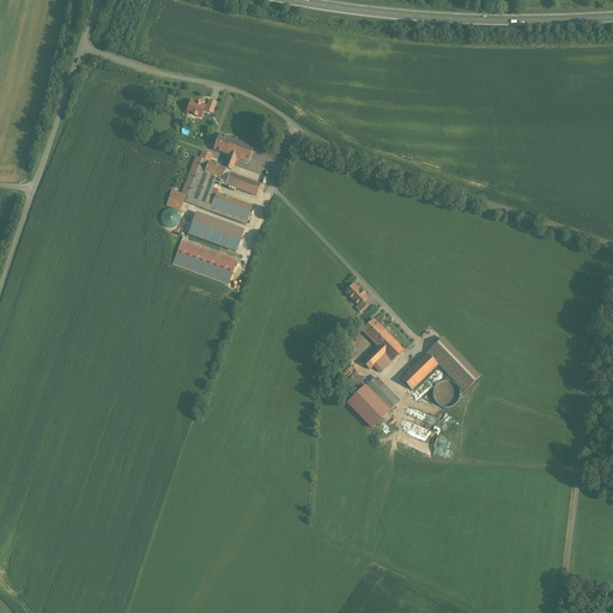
[(188,101),(183,114),(200,119),(204,105),(188,101)]
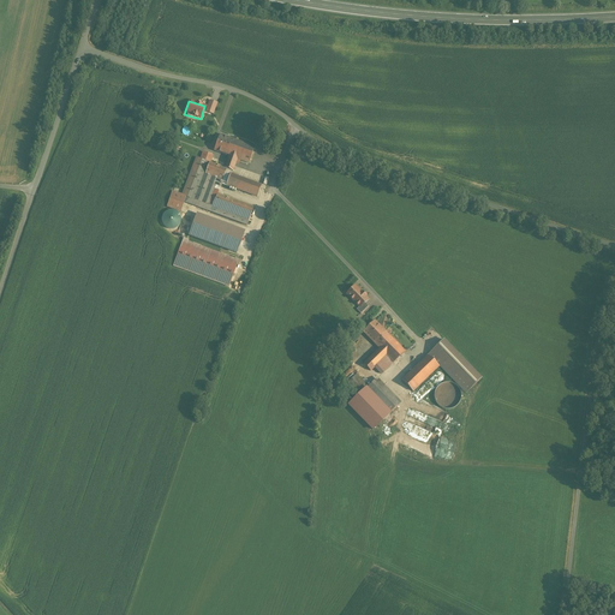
[(210,115),(215,103),(208,101),(203,113),(210,115)]
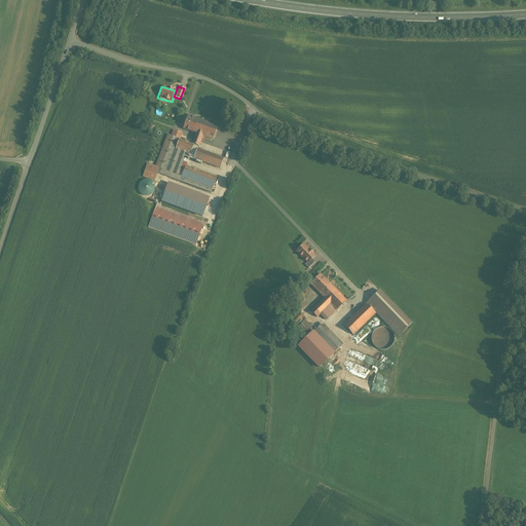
[(203,121),(188,115),(183,128),(196,134),(198,135),(203,121)]
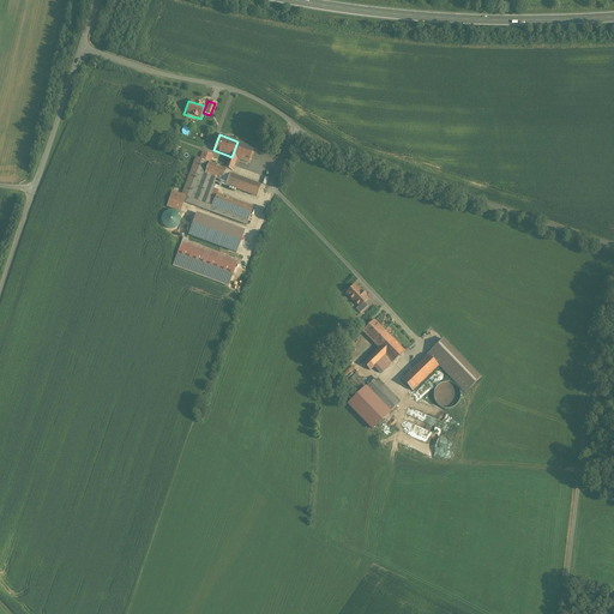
[(232,157),(229,156),(224,168),(227,169),(233,172),(236,158),(248,163),(254,148),(238,142),(232,157)]
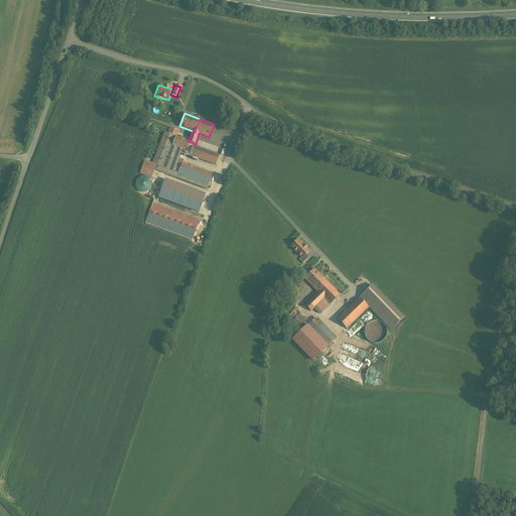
[(25,128),(19,126),(16,139),(22,141),(25,128)]
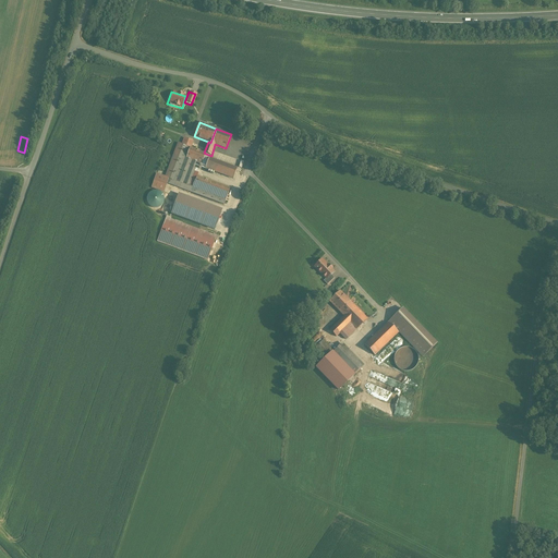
[(193,142),(184,138),(182,145),(191,147),(193,142)]
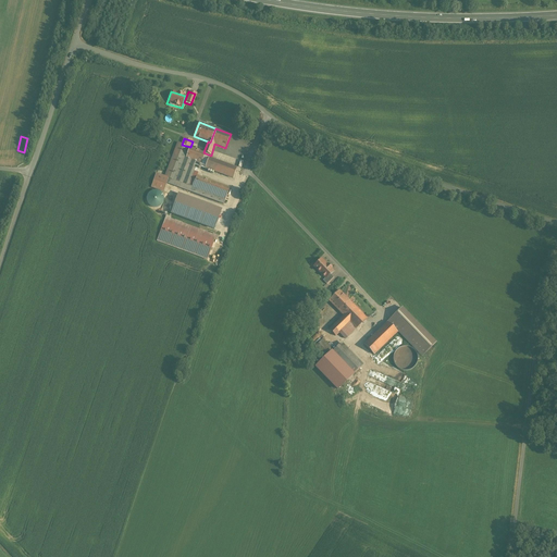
[(182,145),(182,144),(169,178),(166,183),(223,205),(230,188),(197,176),(194,183),(193,185),(190,184),(197,166),(200,168),(206,153),(203,152),(190,148),(190,147),(182,145)]
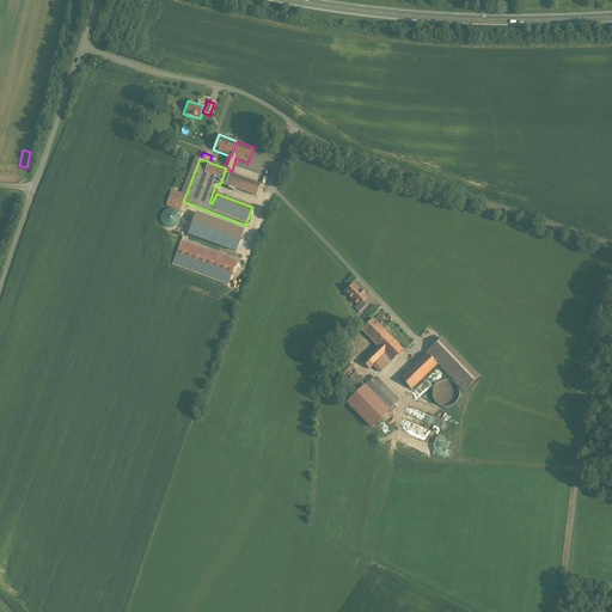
[(261,185),(230,173),(225,184),(256,196),(261,185)]
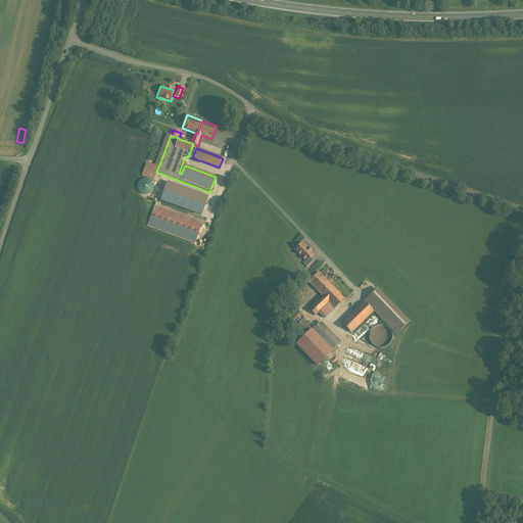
[(158,168),(146,163),(142,176),(153,180),(156,172),(158,168)]
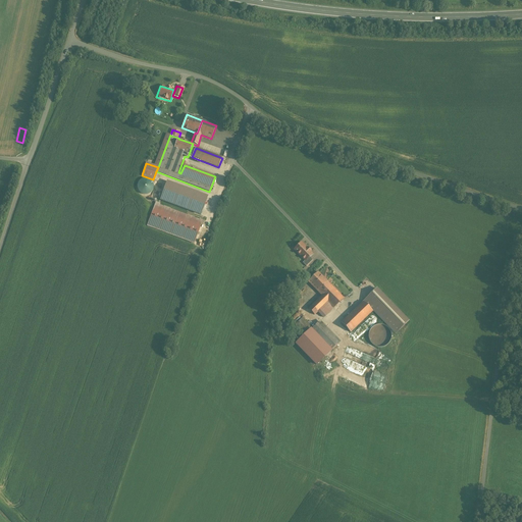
[(153,190),(153,187),(152,184),(151,181),(148,179),(145,179),(142,179),(140,181),(138,184),(138,187),(138,190),(140,193),(143,194),(146,195),(149,194),(151,193),(153,190)]
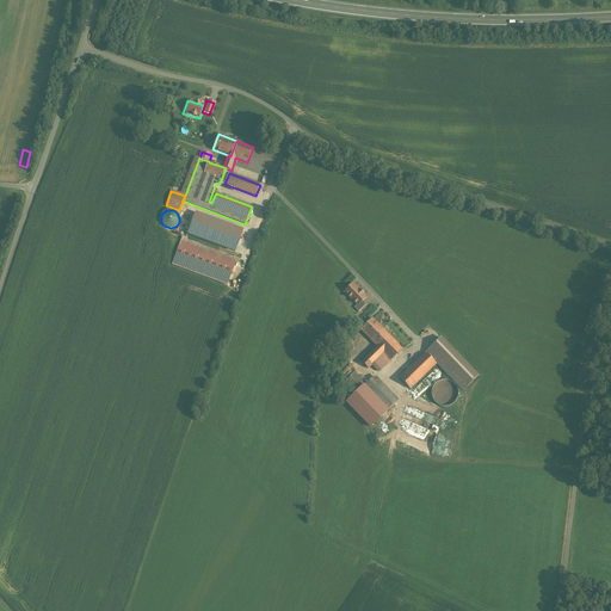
[(195,214),(186,236),(235,253),(244,230),(195,214)]
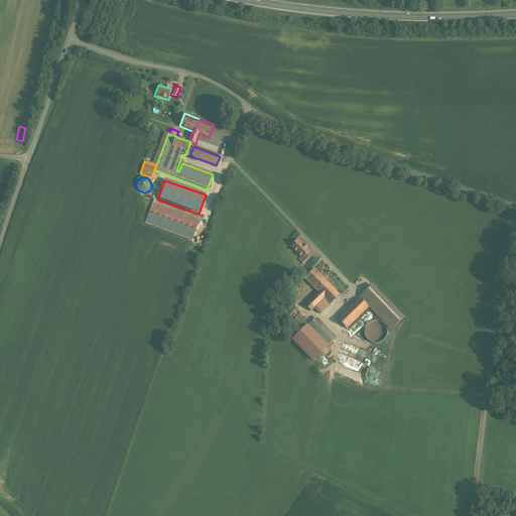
[(198,219),(155,203),(156,202),(152,200),(143,223),(189,241),(198,219)]
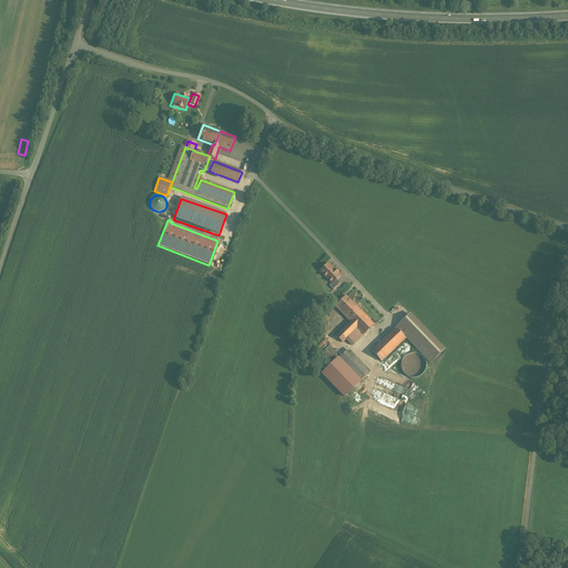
[(326,269),(311,252),(301,260),(316,277),(326,269)]
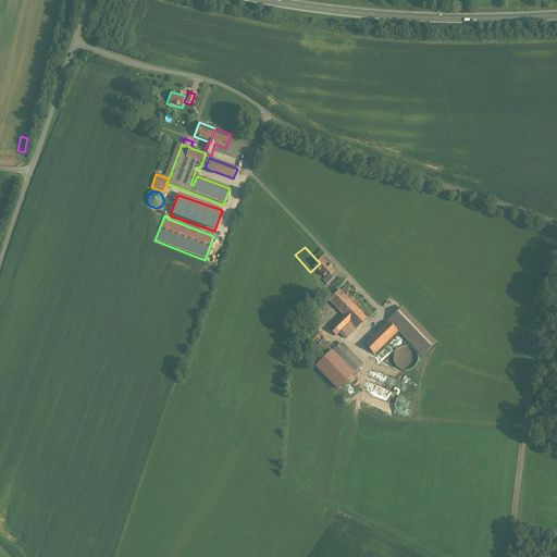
[(366,320),(337,289),(325,300),(342,318),(327,331),(334,337),(338,333),(344,339),(366,320)]
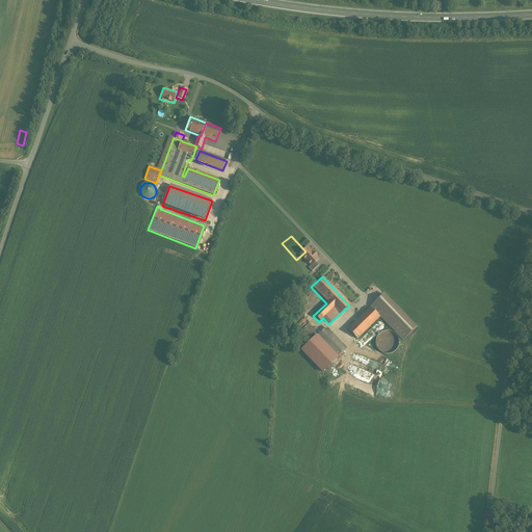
[(382,293),(345,328),(355,340),(378,318),(400,341),(416,326),(382,293)]
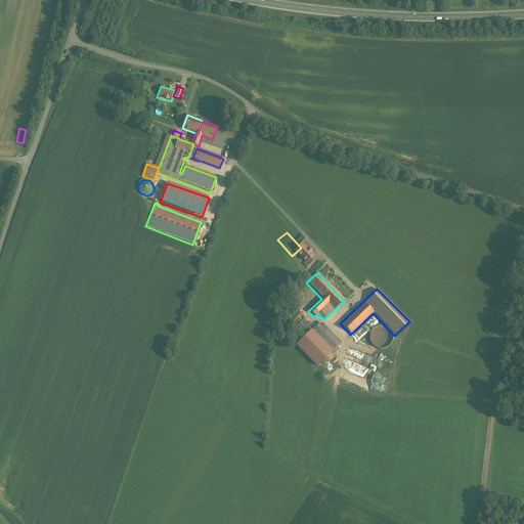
[(341,342),(319,321),(311,331),(300,318),(292,326),(323,359),(341,342)]
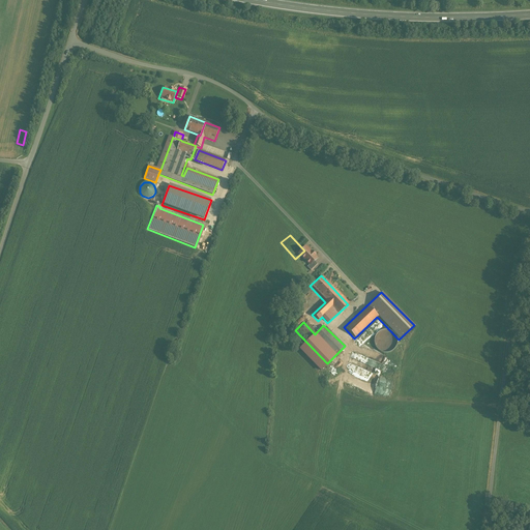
[(380,336),(377,335),(375,335),(372,336),(371,339),(370,341),(370,343),(370,344),(371,346),(373,348),(376,349),(378,348),(379,348),(381,346),(382,344),(382,341),(382,339),(380,336)]
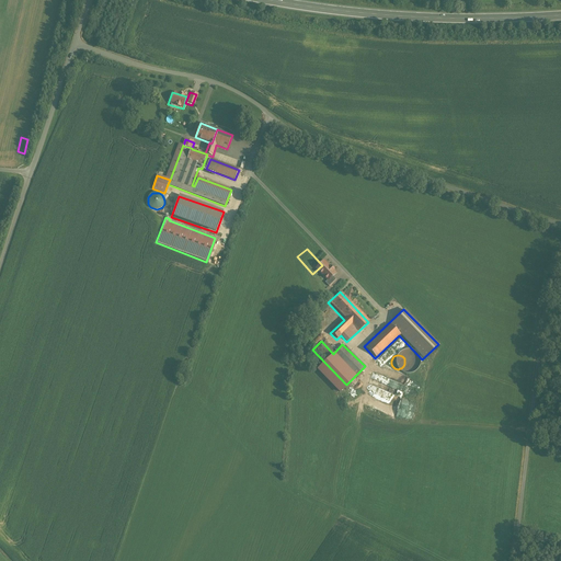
[(416,397),(422,384),(401,375),(398,382),(392,379),(390,385),(416,397)]
